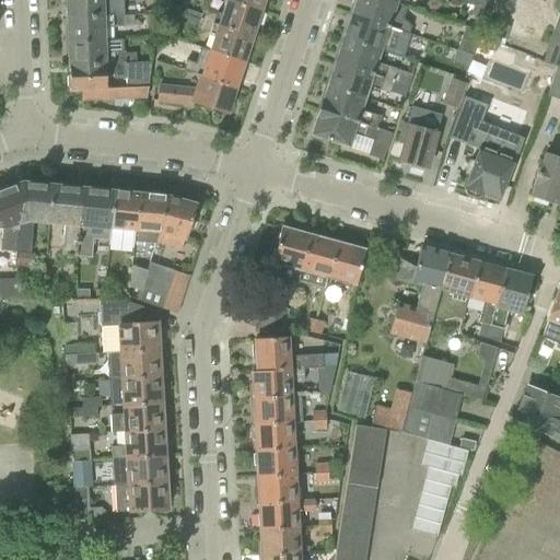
[(102,4),(102,0),(63,0),(65,9),(67,9),(67,19),(123,15),(123,4),(102,4)]
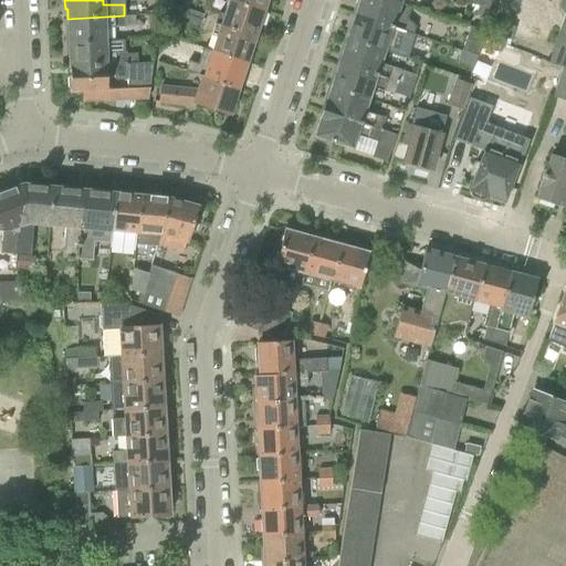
[(268,0),(227,0),(228,1),(266,13),(271,1),(268,0)]
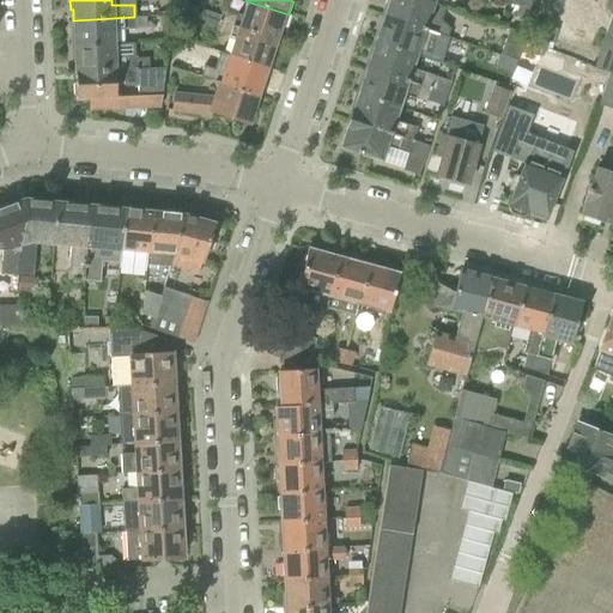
[(441,22),(445,8),(435,5),(420,0),(387,0),(386,5),(388,6),(384,18),(448,38),(450,30),(441,22)]
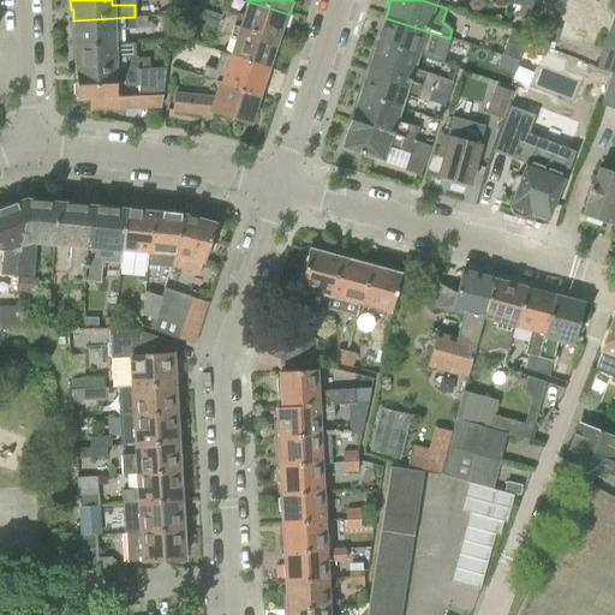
[(237,17),(222,12),(212,9),(208,18),(219,22),(219,23),(276,41),(278,37),(281,39),(290,15),(248,1),(243,16),(237,15),(237,17)]
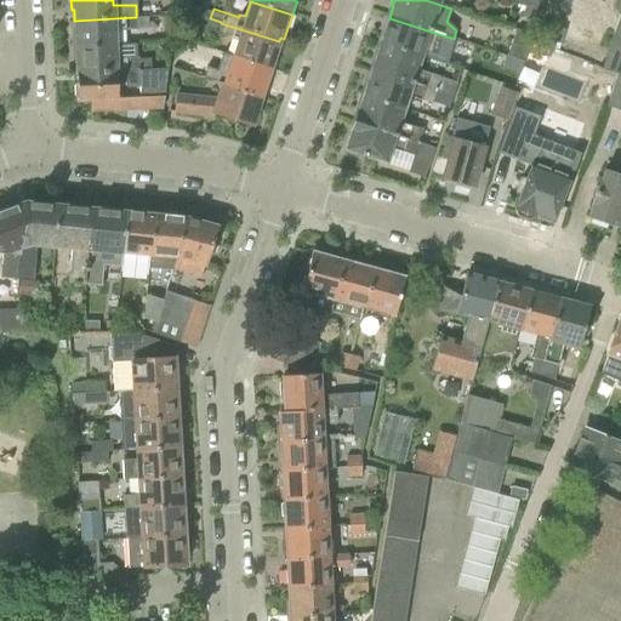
[(537,9),(527,5),(523,17),(534,21),(537,9)]
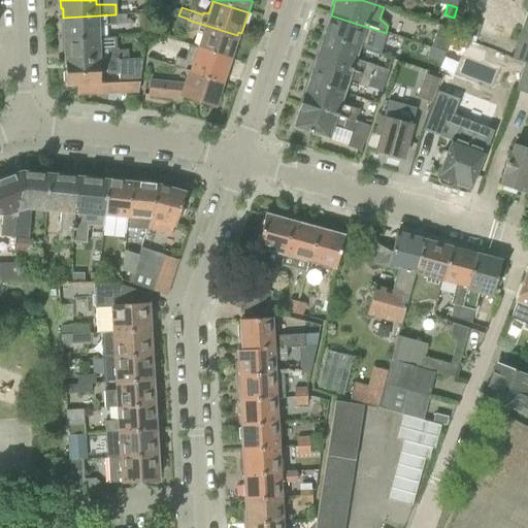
[(106,37),(106,26),(117,26),(116,14),(63,18),(63,26),(61,26),(62,40),(97,39),(97,37),(106,37)]
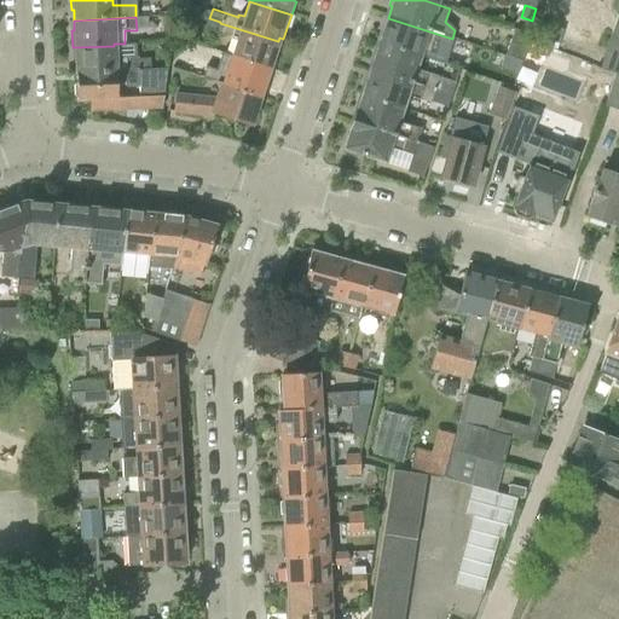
[(447,52),(452,39),(388,18),(385,28),(382,28),(377,42),(420,57),(424,45),(447,52)]
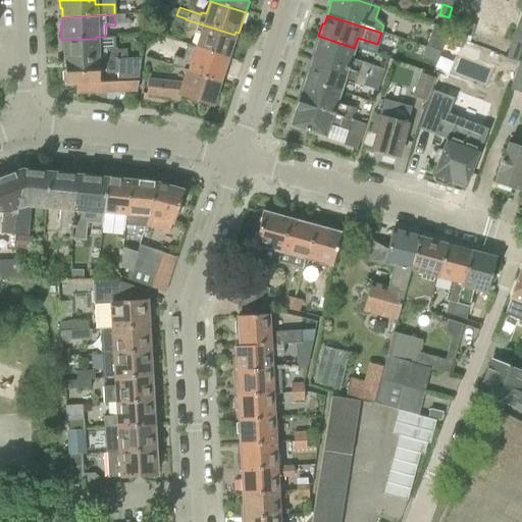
[(194,48),(230,59),(235,48),(231,47),(235,35),(186,19),(183,28),(195,32),(194,34),(199,35),(194,48)]
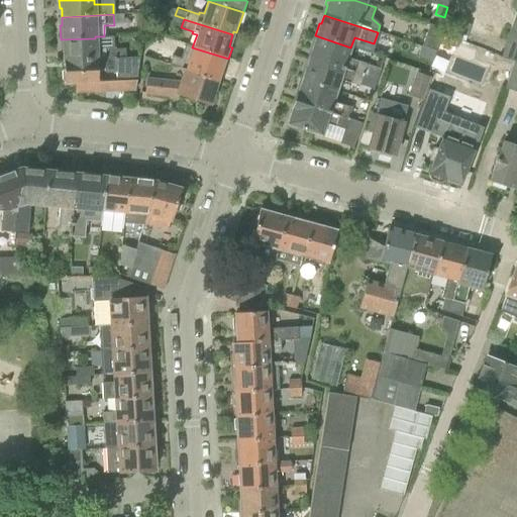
[(450,19),(446,30),(459,34),(463,23),(450,19)]
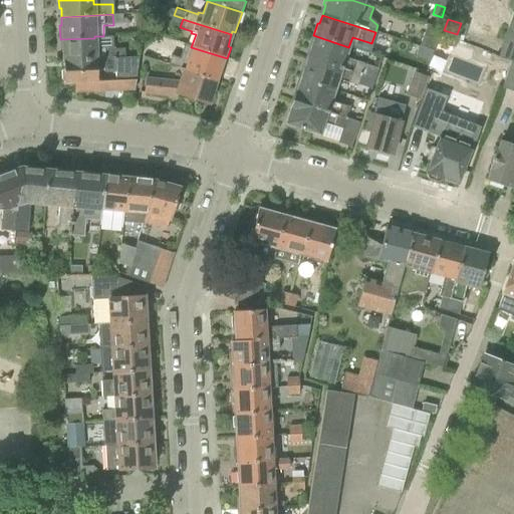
[(154,34),(158,23),(151,21),(148,32),(154,34)]
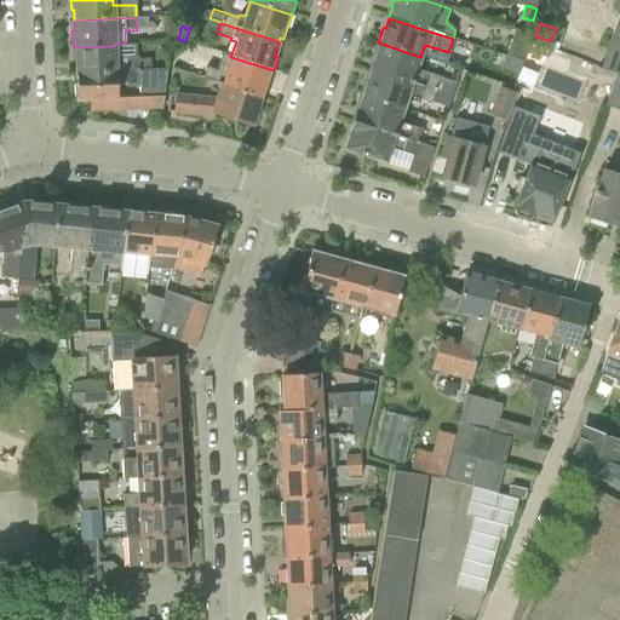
[(533,35),(515,29),(506,55),(523,62),(526,55),(529,45),(533,35)]
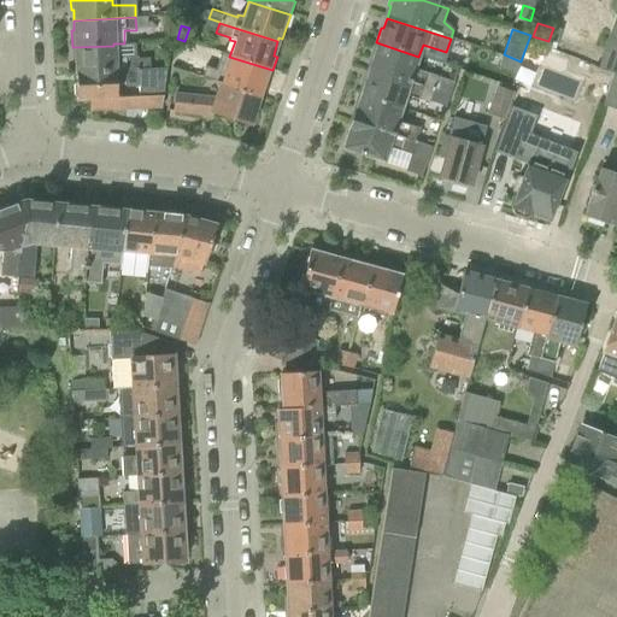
[(446,93),(450,81),(413,70),(418,57),(376,42),(371,58),(374,58),(370,69),(446,93)]
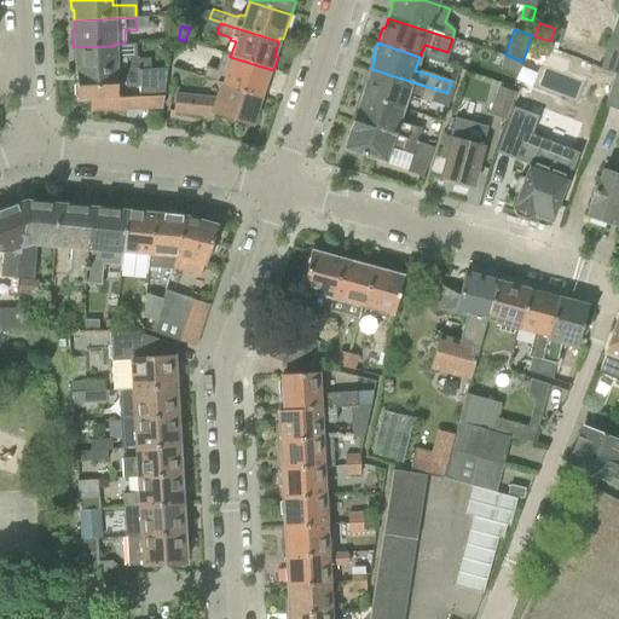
[(545,51),(528,45),(525,55),(542,59),(545,51)]
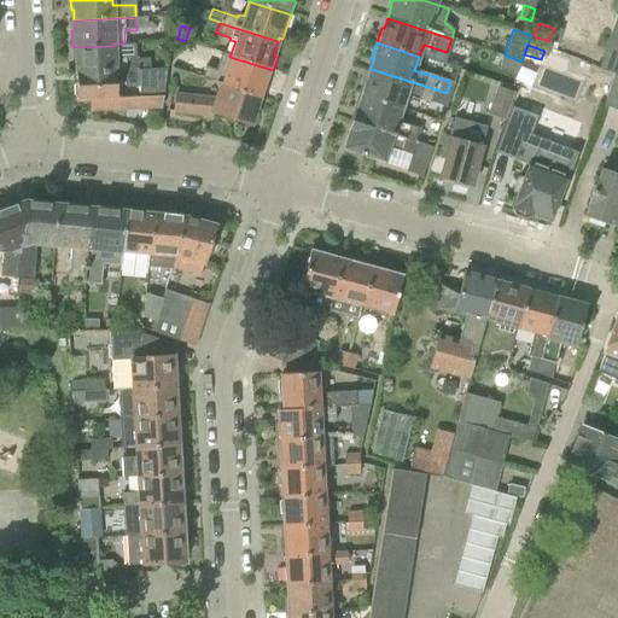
[(149,63),(138,63),(138,57),(115,58),(114,46),(73,47),(73,58),(75,63),(76,74),(150,70),(149,63)]
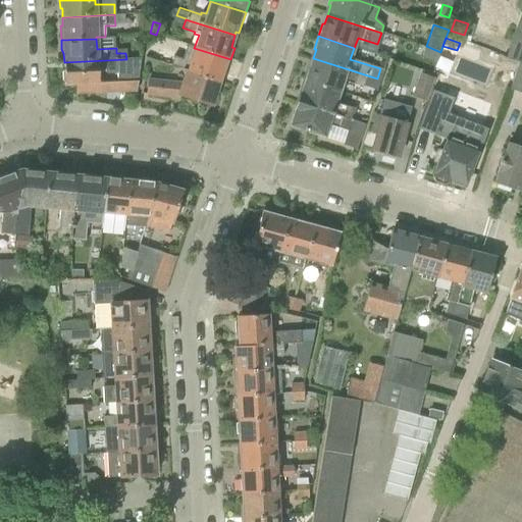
[(440,52),(426,46),(424,46),(421,57),(436,62),(440,52)]
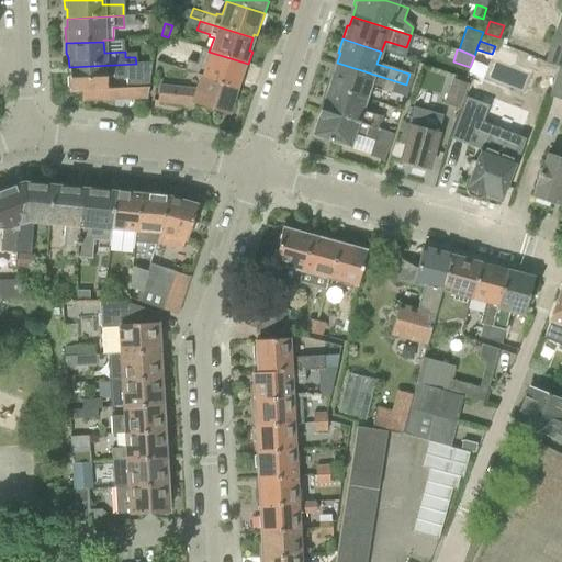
[(199,65),(170,56),(168,65),(171,66),(201,76),(236,88),(240,75),(244,76),(248,64),(209,52),(204,65),(200,63),(199,65)]
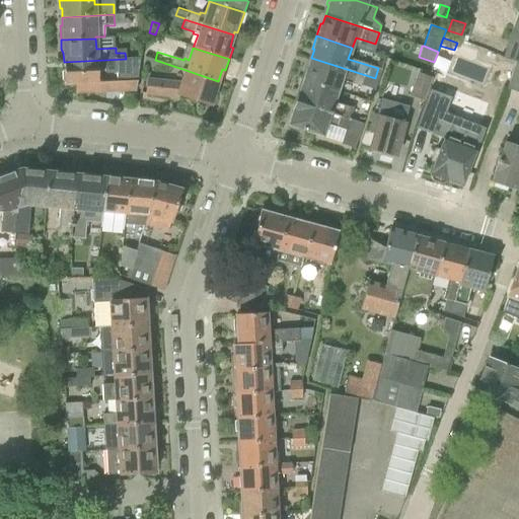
[(518,62),(518,55),(505,51),(503,57),(518,62)]
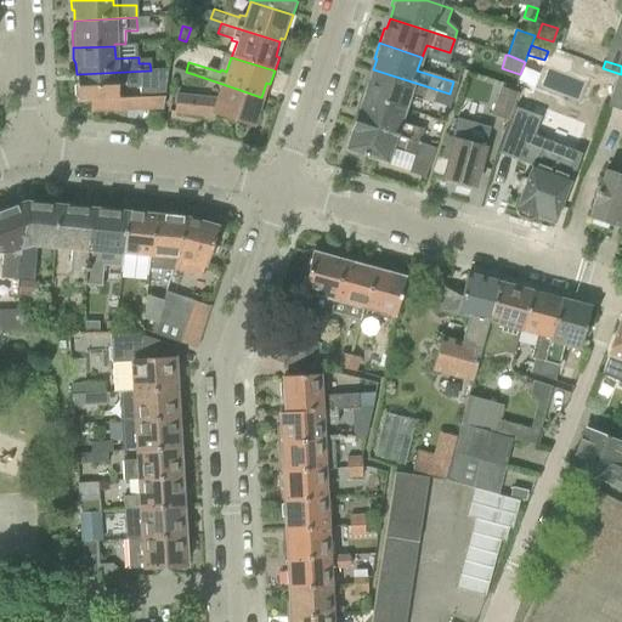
[(174,68),(171,85),(176,86),(190,77),(190,73),(186,72),(174,68)]
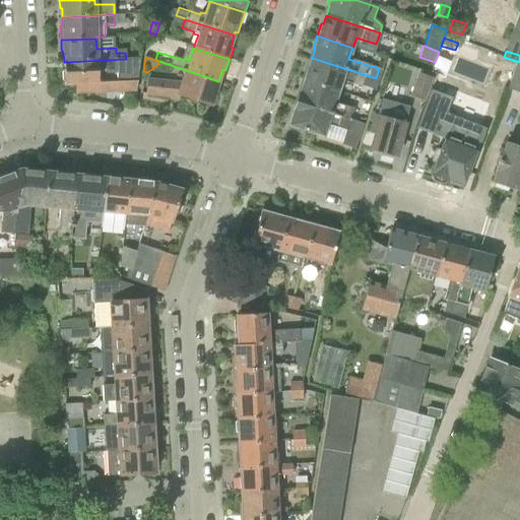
[(62,81),(64,82),(65,84),(77,83),(77,93),(136,90),(140,58),(126,59),(64,62),(64,71),(62,72),(62,81)]
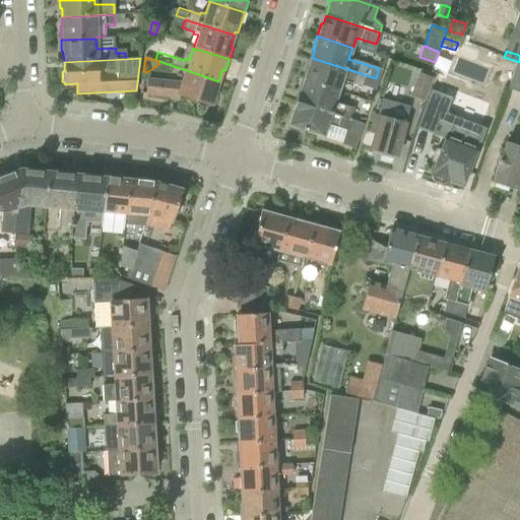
[(361,87),(362,85),(376,91),(380,80),(376,78),(312,58),(309,68),(307,67),(303,79),(337,90),(340,80),(361,87)]
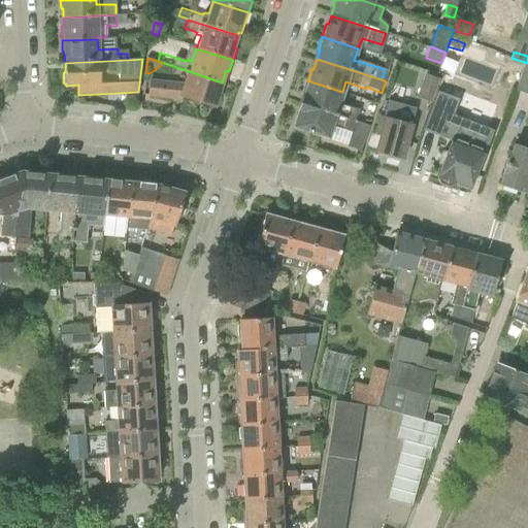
[(527,64),(525,63),(516,91),(527,95),(527,64)]
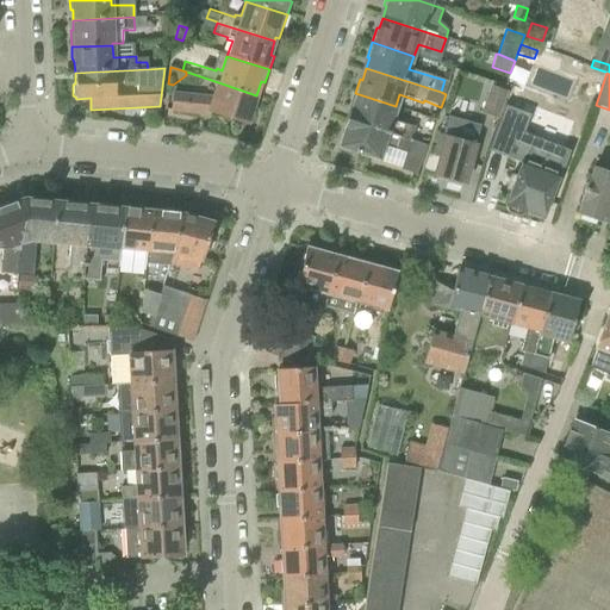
[(174,94),(172,111),(203,113),(203,109),(210,109),(210,111),(248,124),(256,95),(218,82),(213,98),(174,94)]
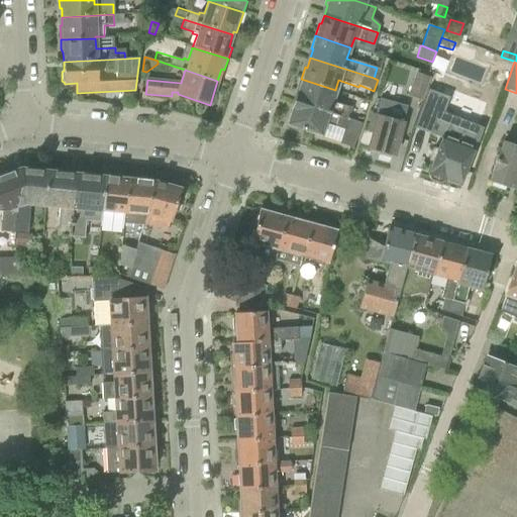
[(431,78),(417,72),(408,96),(422,101),(431,78)]
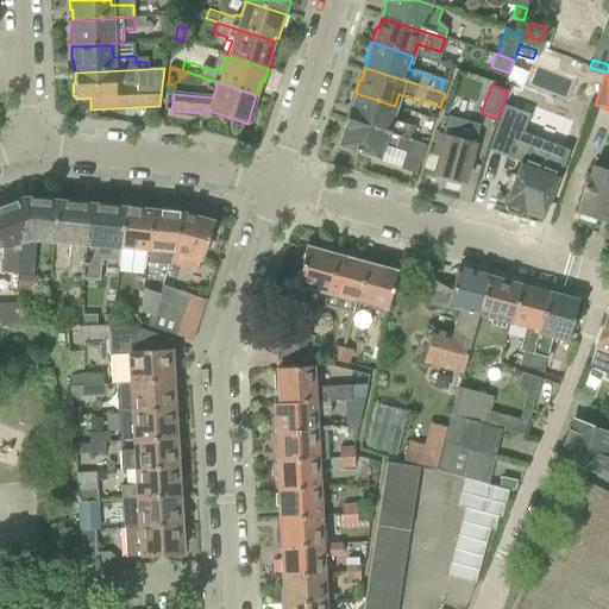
[(390,120),(395,106),(355,93),(350,108),(352,110),(349,120),(410,139),(414,127),(390,120)]
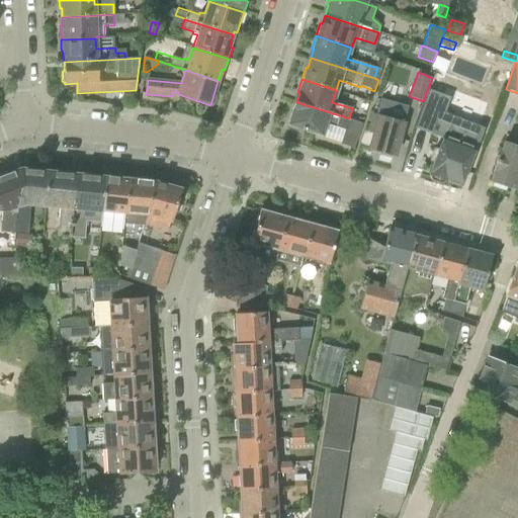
[(473,150),(478,152),(487,130),(445,113),(450,98),(429,90),(415,126),(443,139),(439,151),(434,149),(430,161),(434,163),(429,176),(431,181),(440,184),(445,182),(446,180),(460,185),(473,150)]
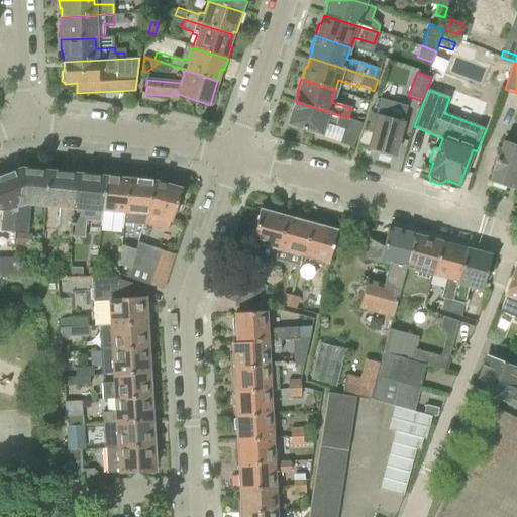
[(404,122),(403,122),(407,107),(381,99),(376,114),(374,114),(369,132),(373,133),(369,148),(394,156),(404,122)]
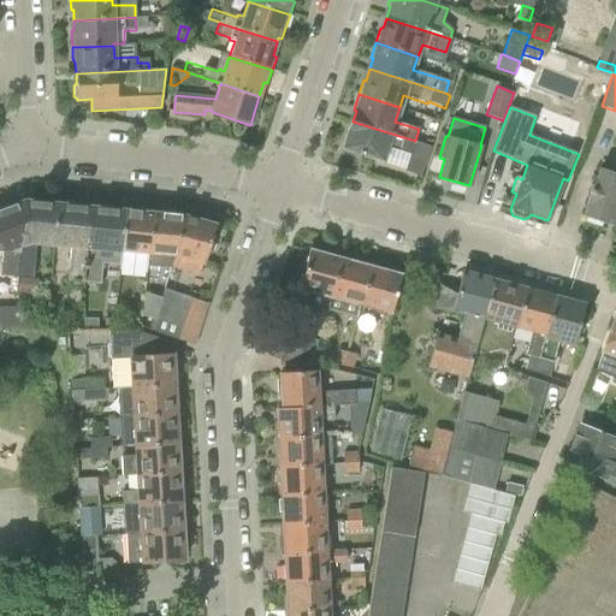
[(357,153),(383,161),(384,161),(389,148),(409,155),(404,172),(421,177),(430,147),(414,143),(415,141),(353,122),(343,148),(344,152),(354,154),(357,153)]
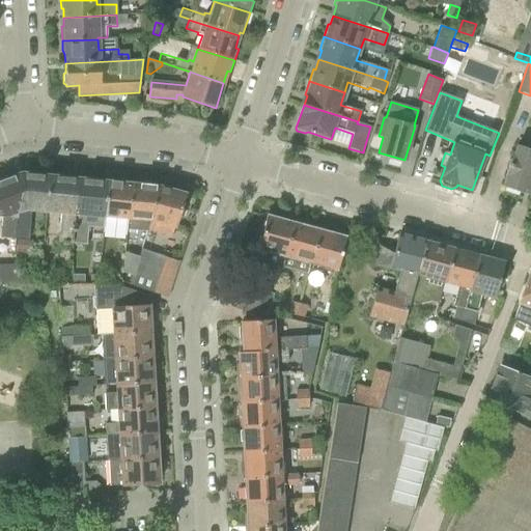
[(530,151),(516,146),(512,157),(512,156),(505,176),(506,176),(503,186),(523,193),(525,189),(530,191),(530,151)]
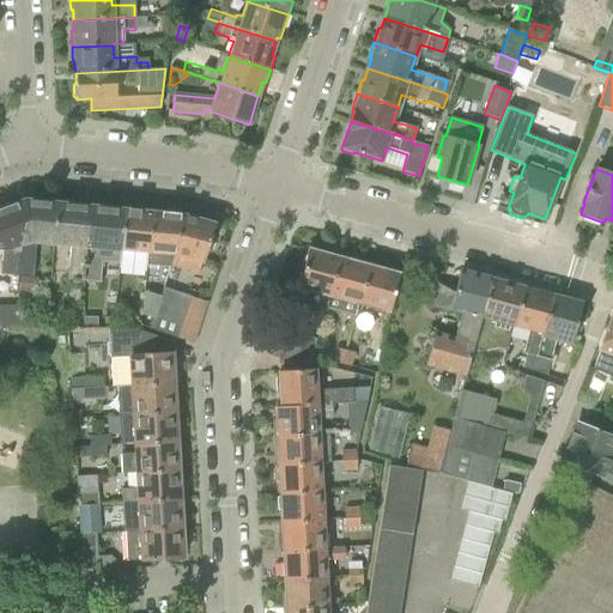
[(49,202),(46,200),(38,199),(34,201),(23,200),(17,271),(17,275),(34,277),(37,243),(52,244),(55,204),(49,202)]
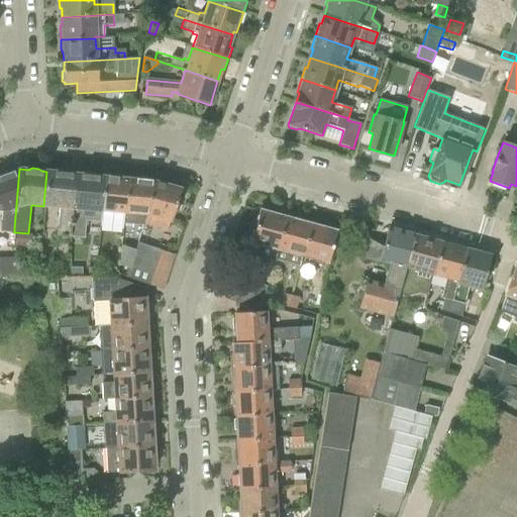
[(0,211),(2,212),(1,231),(14,232),(14,228),(19,169),(8,173),(5,173),(0,174),(0,211)]
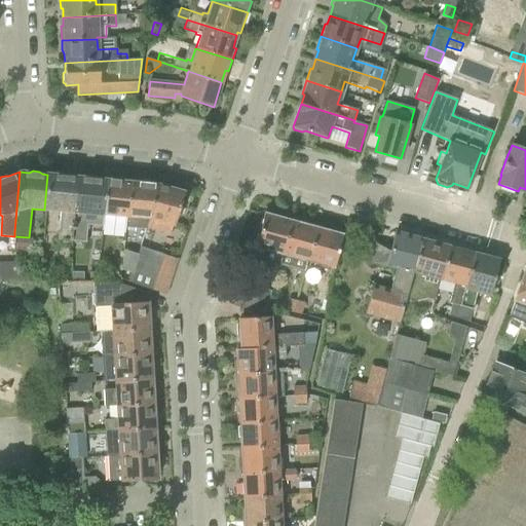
[(53,175),(47,175),(44,210),(61,212),(58,240),(72,241),(72,237),(77,177),(69,177),(66,174),(60,174),(53,175)]
